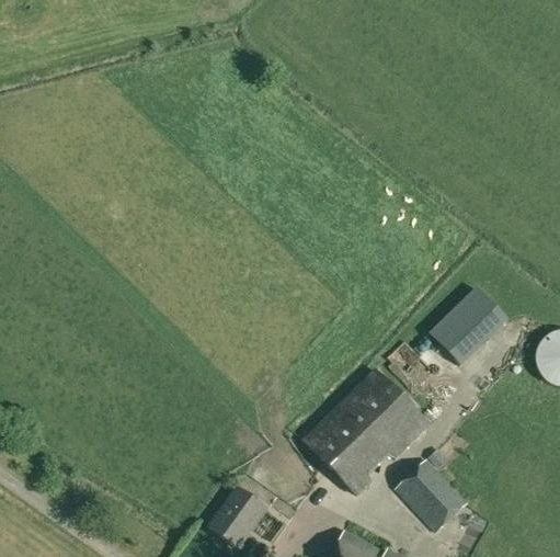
[(537,366),(538,368),(539,371),(540,373),(543,375),(544,376),(546,378),(548,379),(550,382),(551,383),(555,383),(557,384),(559,385),(559,329),(557,329),(555,330),(552,330),(550,332),(548,333),(546,334),(544,337),(543,338),(540,340),(539,342),(538,344),(537,347),(537,349),(536,352),(536,354),(536,356),(536,359),(536,362),(537,364),(537,366)]
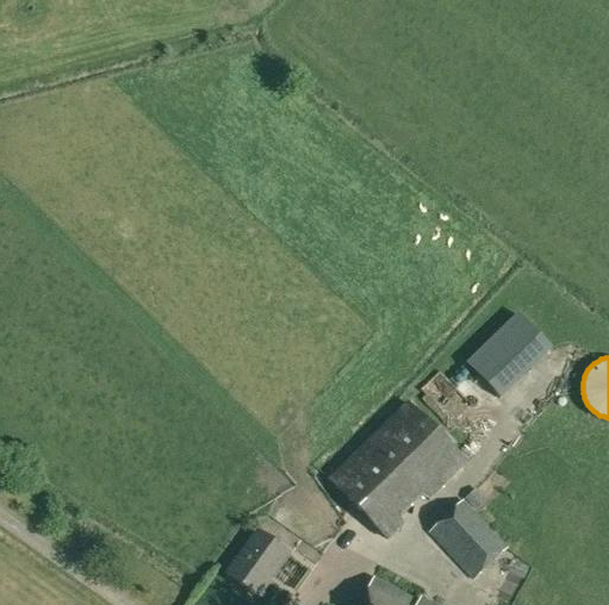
[(372,519),(391,537),(406,522),(402,516),(426,492),(432,498),(467,460),(461,454),(408,399),(329,476),(372,519)]
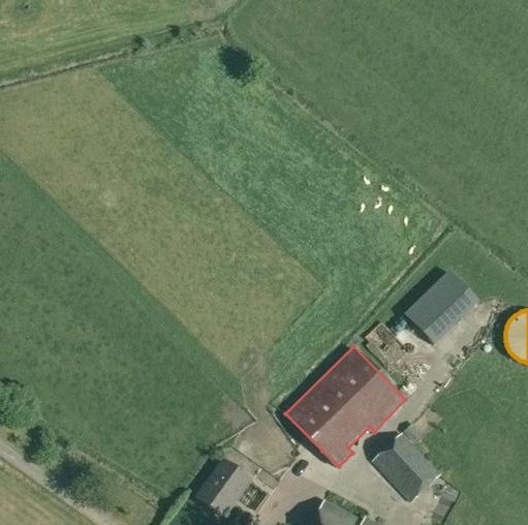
[(414,420),(403,430),(411,439),(423,429),(414,420)]
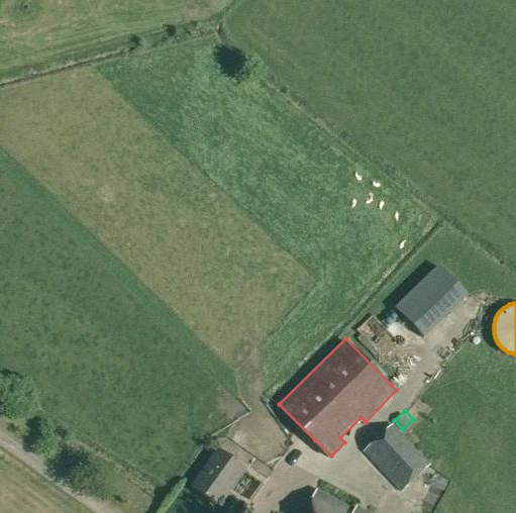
[(365,446),(401,487),(430,460),(394,420),(365,446)]
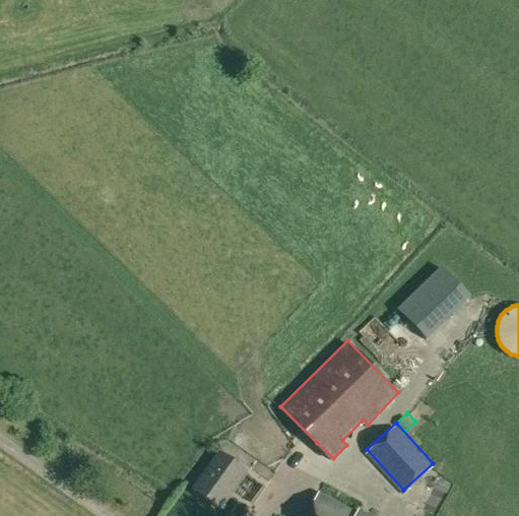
[(194,487),(220,506),(246,469),(219,450),(194,487)]
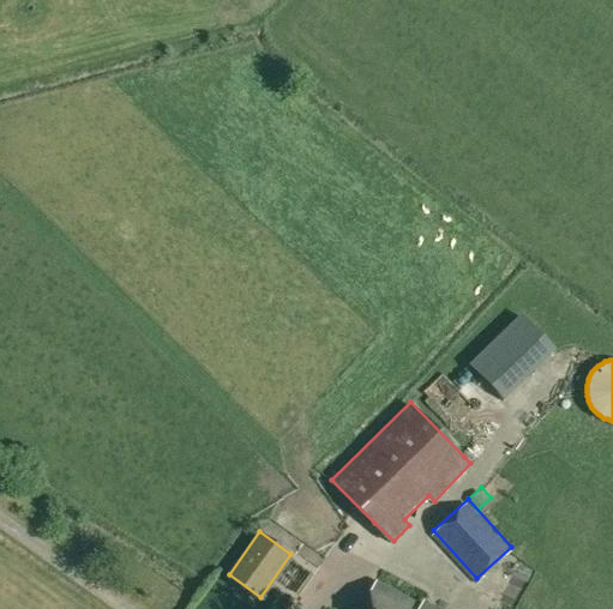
[(360,608),(443,608),(426,600),(427,598),(421,595),(419,601),(377,578),(360,608)]
